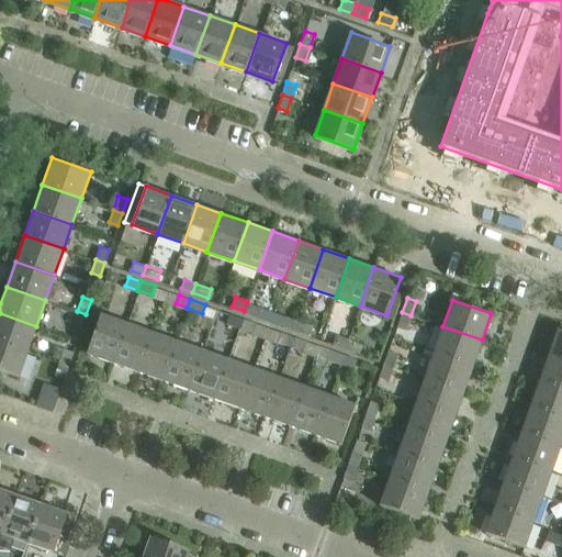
[(261,307),(247,301),(244,311),(258,315),(261,307)]
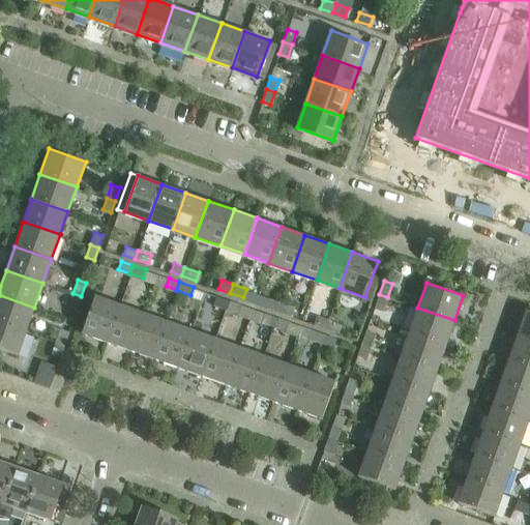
[(81,296),(72,293),(68,304),(78,308),(81,296)]
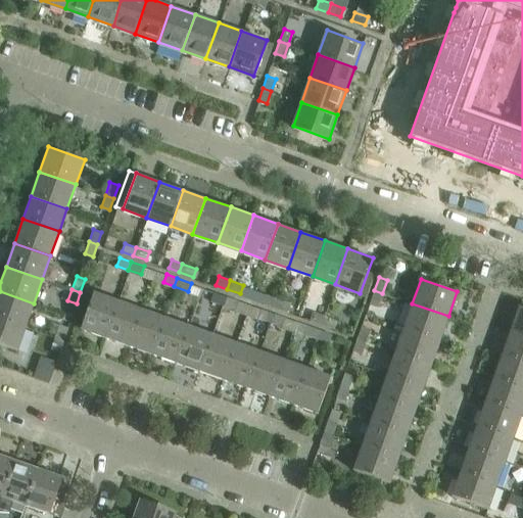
[(382,293),(374,290),(370,301),(378,304),(382,293)]
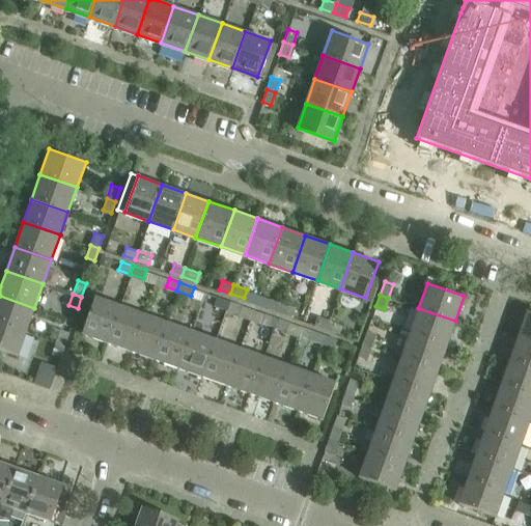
[(0,296),(0,322),(26,331),(34,308),(0,296)]
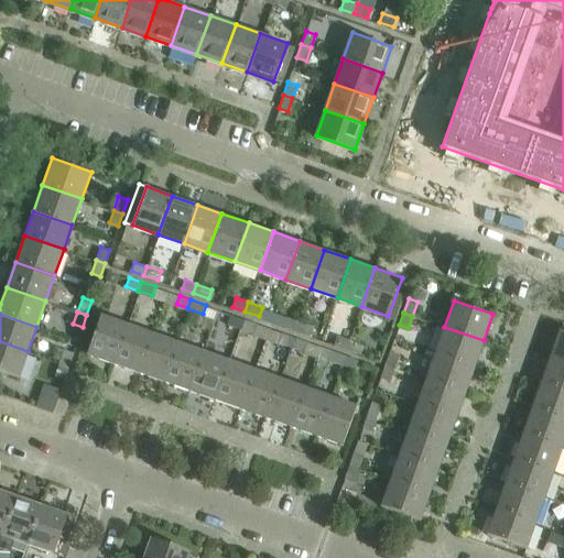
[(87,352),(112,361),(127,323),(101,314),(87,352)]
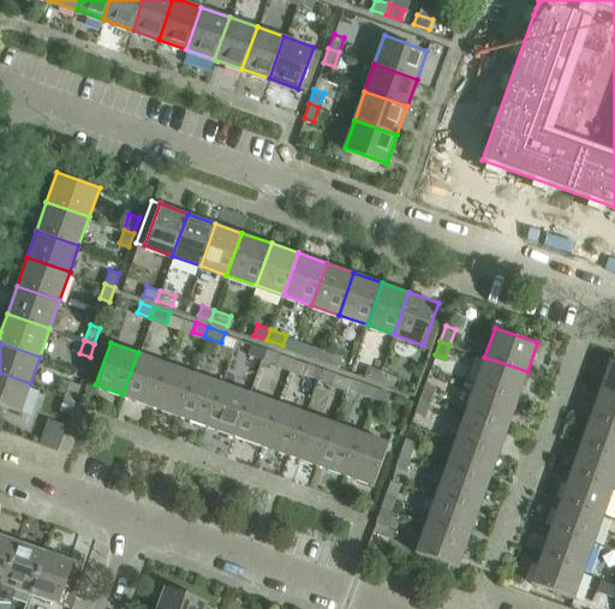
[(264,347),(251,342),(248,352),(261,357),(264,347)]
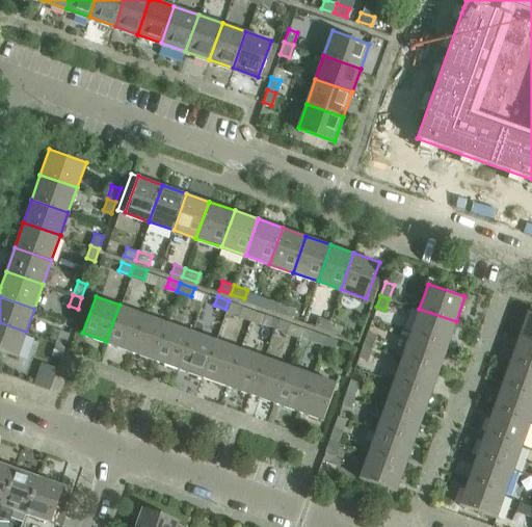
[(270,298),(267,307),(280,311),(283,302),(270,298)]
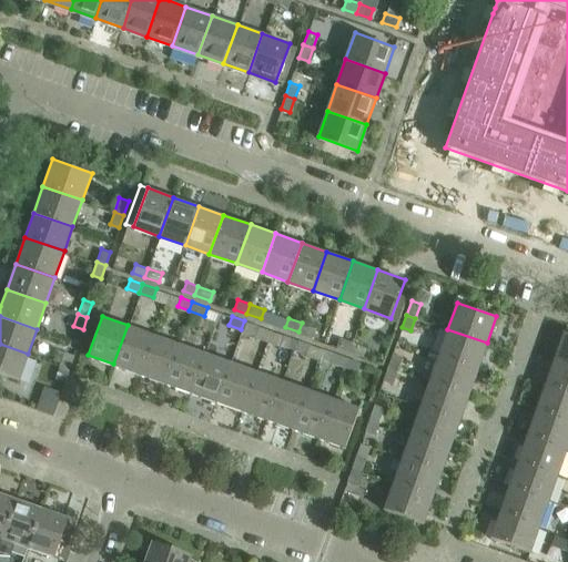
[(259,325),(244,320),(241,329),(255,334),(259,325)]
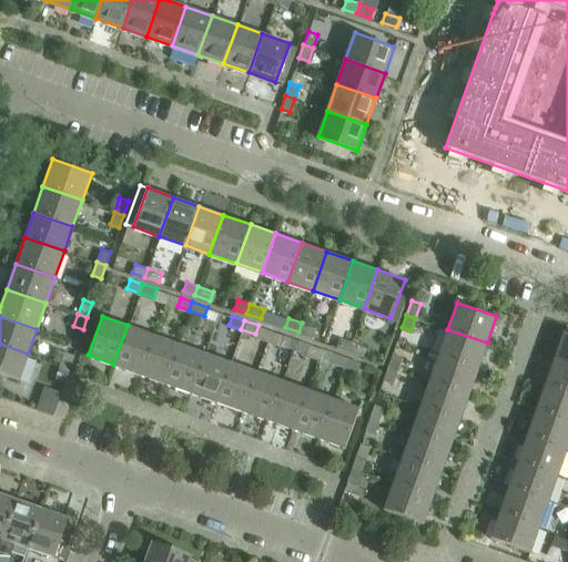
[(315,327),(302,323),(298,331),(312,337),(315,327)]
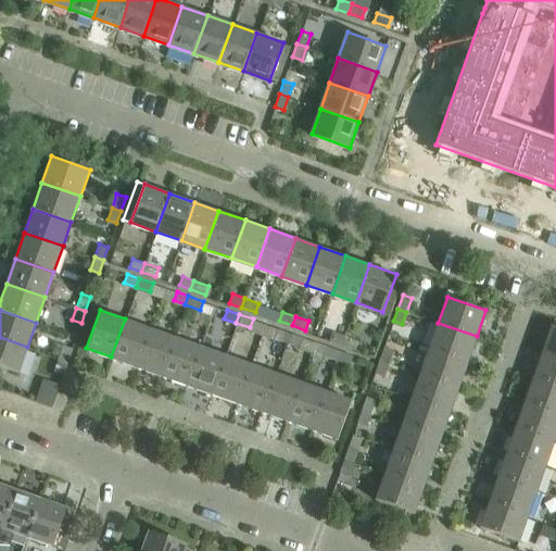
[(150,327),(125,318),(111,357),(136,366),(150,327)]
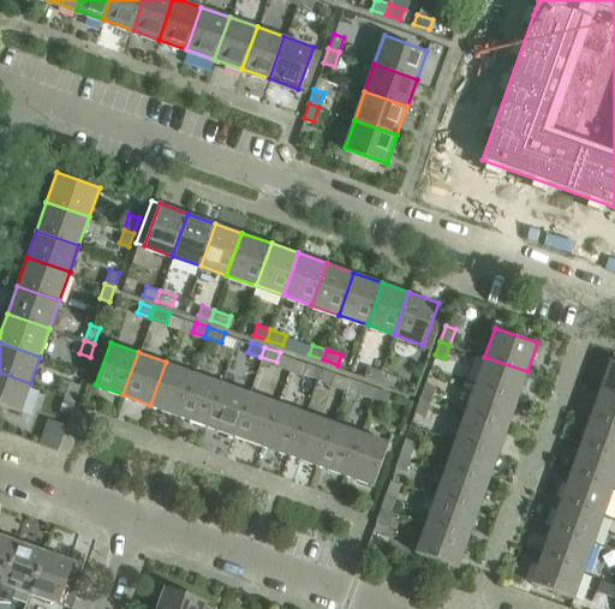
[(527,371),(484,357),(475,384),(517,400),(527,371)]
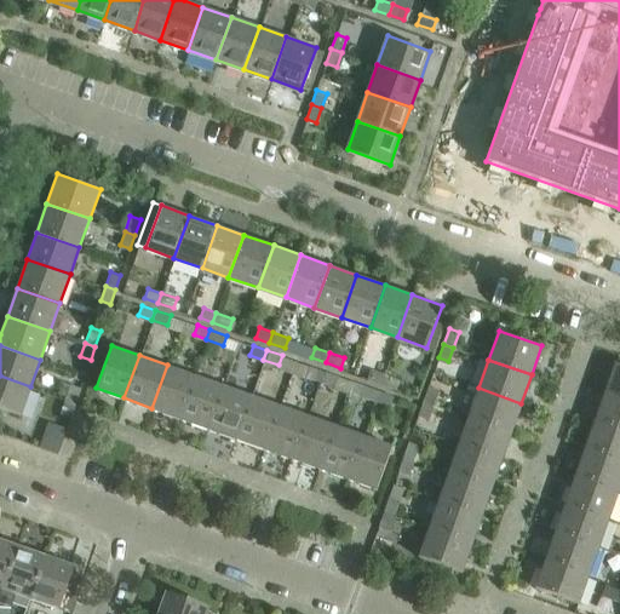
[(619,362),(615,361),(604,392),(619,397),(619,362)]
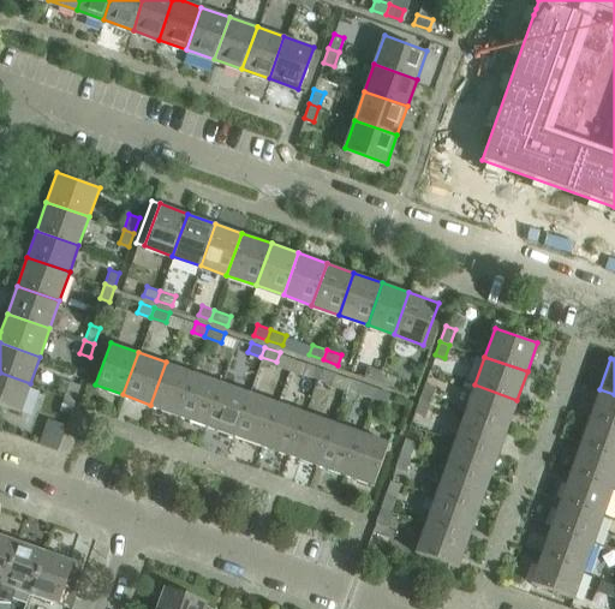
[(192,371),(166,362),(150,405),(177,413),(192,371)]
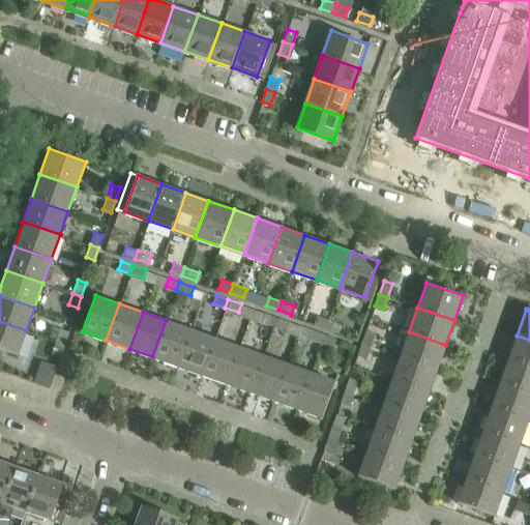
[(264,312),(261,320),(273,324),(276,316),(264,312)]
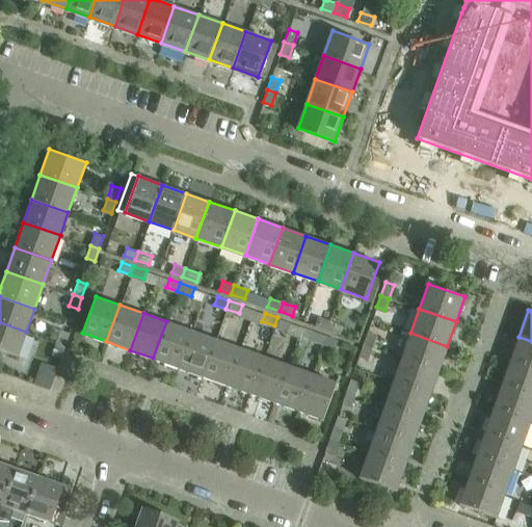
[(318,315),(315,323),(326,327),(329,319),(318,315)]
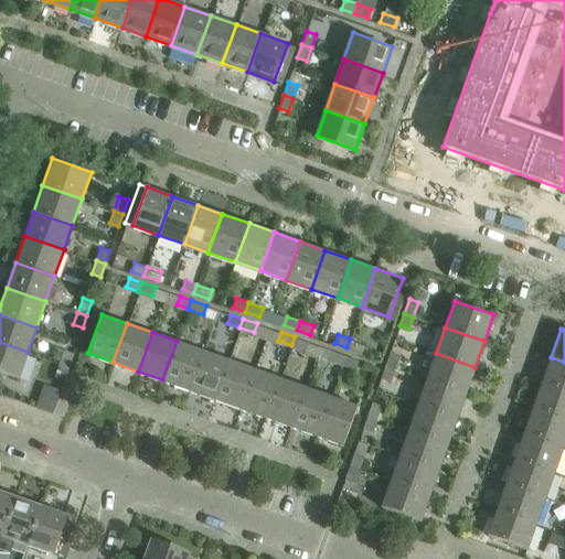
[(308,341),(295,336),(291,345),(305,351),(308,341)]
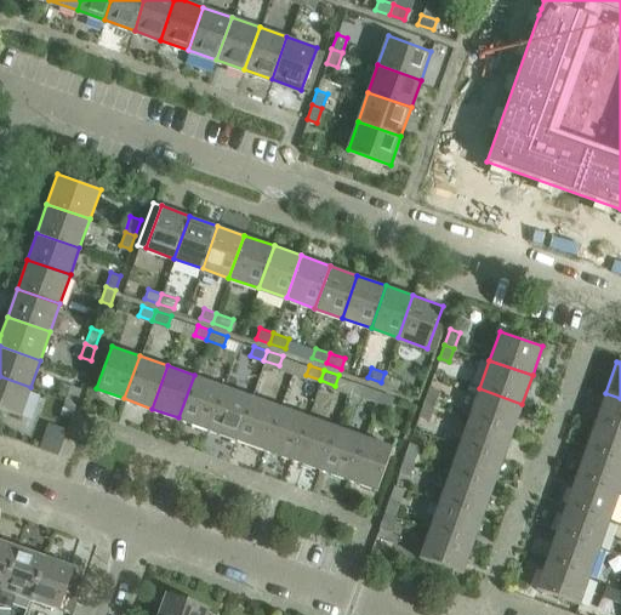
[(400,379),(385,373),(381,382),(397,388),(400,379)]
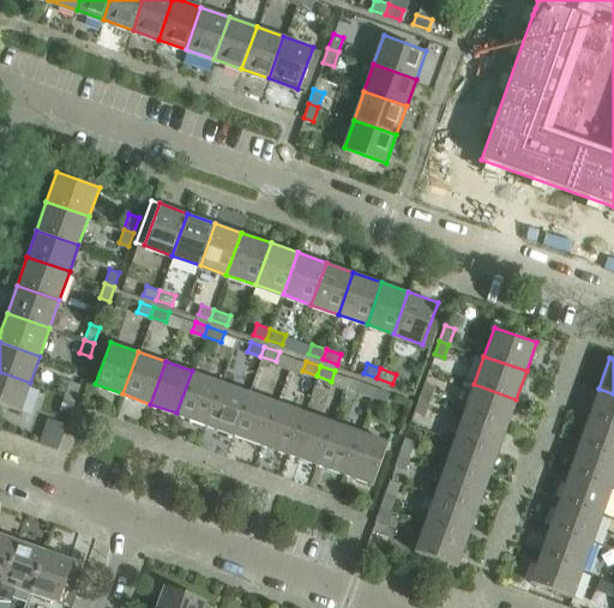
[(221,381),(192,371),(176,413),(206,423),(221,381)]
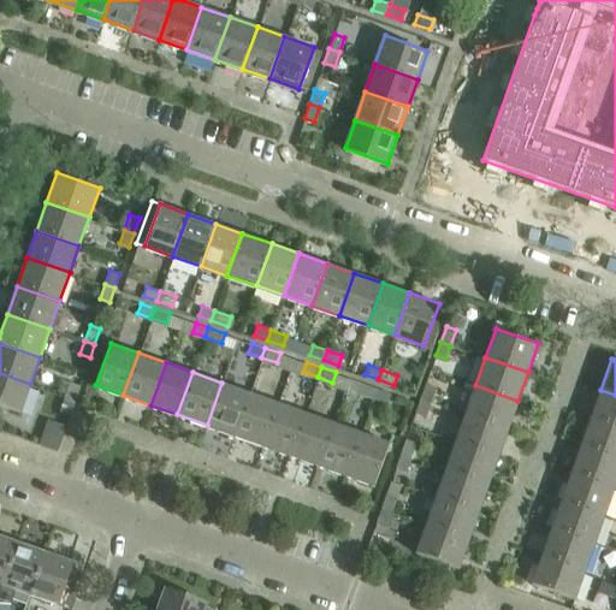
[(0,403),(21,410),(30,384),(0,373),(0,403)]
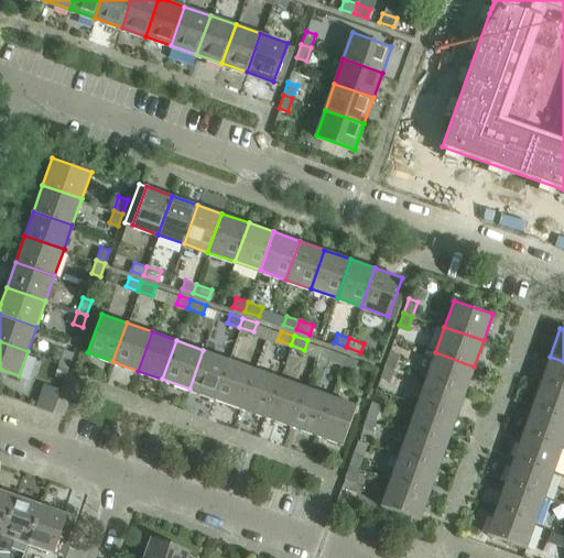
[(74,351),(64,348),(60,362),(68,365),(74,351)]
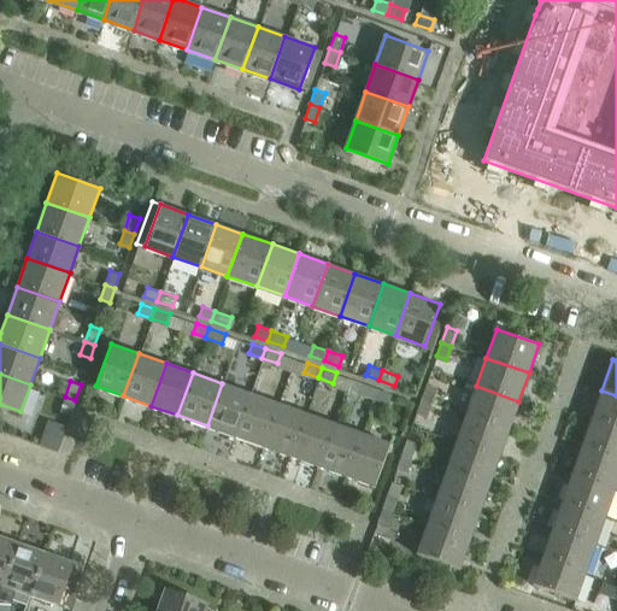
[(376,387),(363,382),(359,393),(372,397),(376,387)]
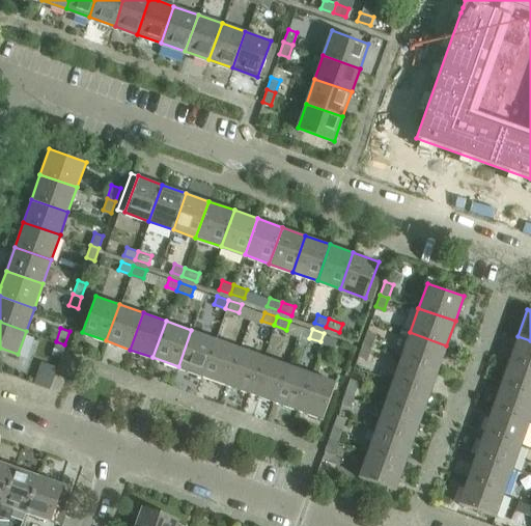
[(375,332),(367,329),(363,343),(371,345),(375,332)]
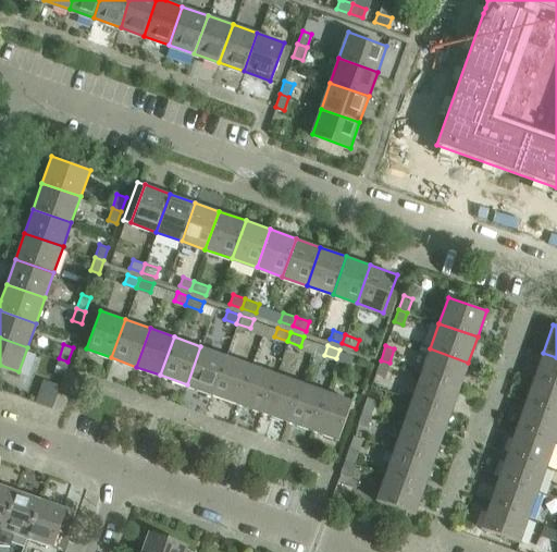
[(225,355),(200,346),(187,384),(211,393),(225,355)]
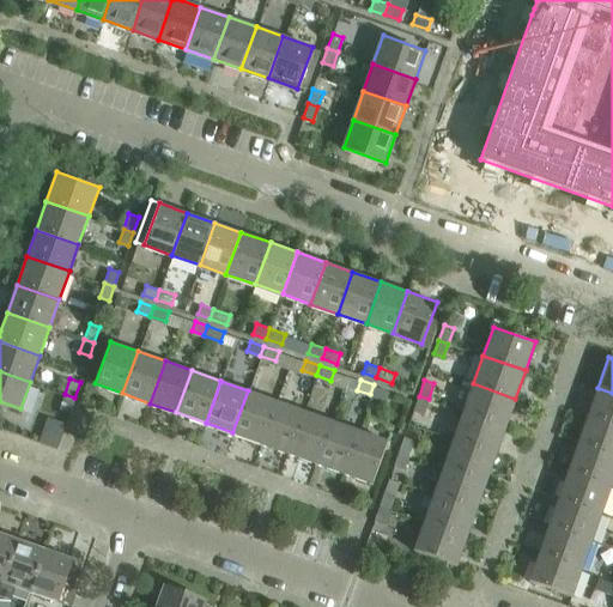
[(515,399),(473,383),(463,412),(505,426),(515,399)]
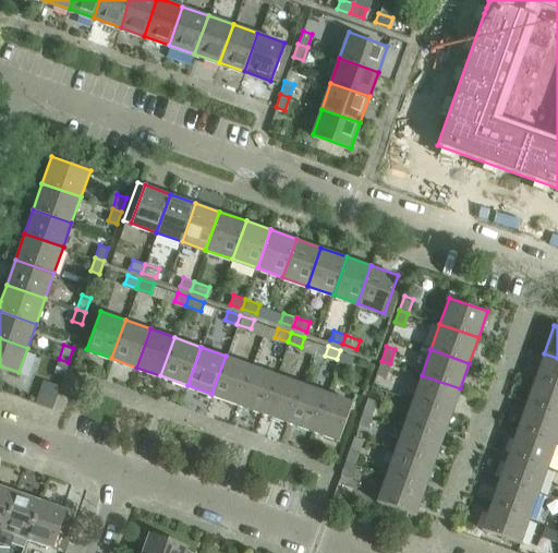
[(354,356),(340,350),(337,359),(351,364),(354,356)]
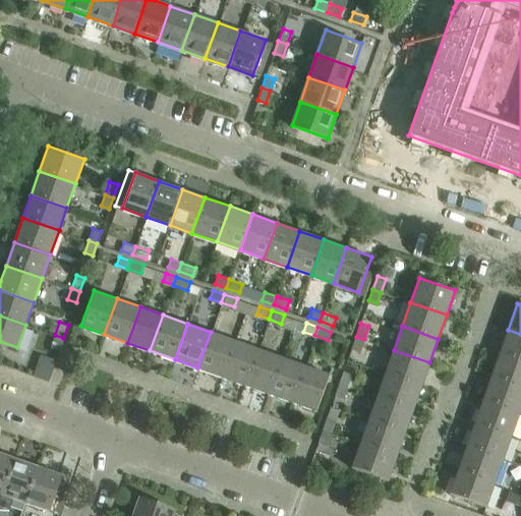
[(520,334),(508,330),(500,352),(520,359),(520,334)]
